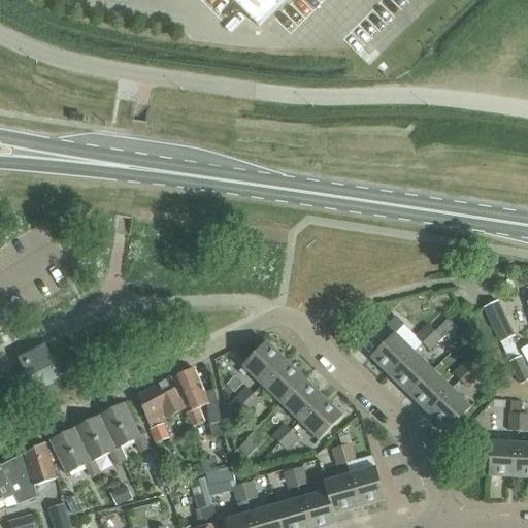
[(230,0),(258,27),(284,0),(230,0)]
